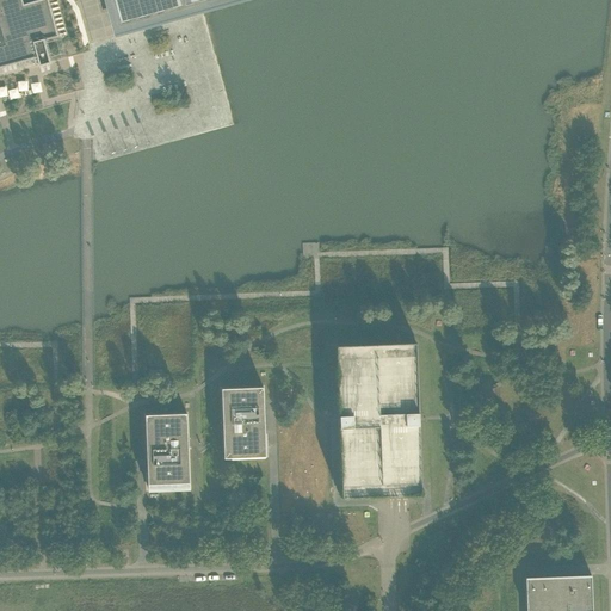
[(0,0),(0,66),(36,57),(38,66),(50,63),(43,39),(57,36),(47,0),(39,0),(23,5),(22,0),(0,0)]
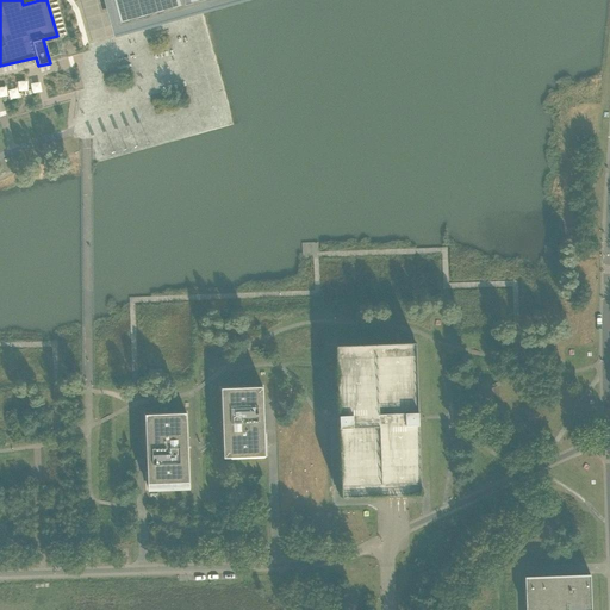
[(112,0),(119,24),(203,0),(112,0)]
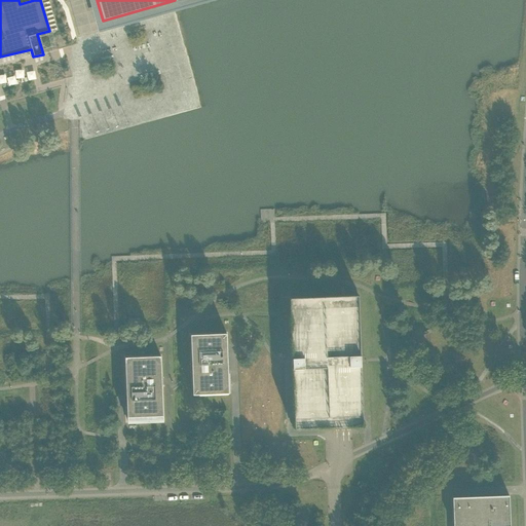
[(289,297),(294,428),(335,427),(363,426),(358,295),(336,296),(305,297),(289,297)]
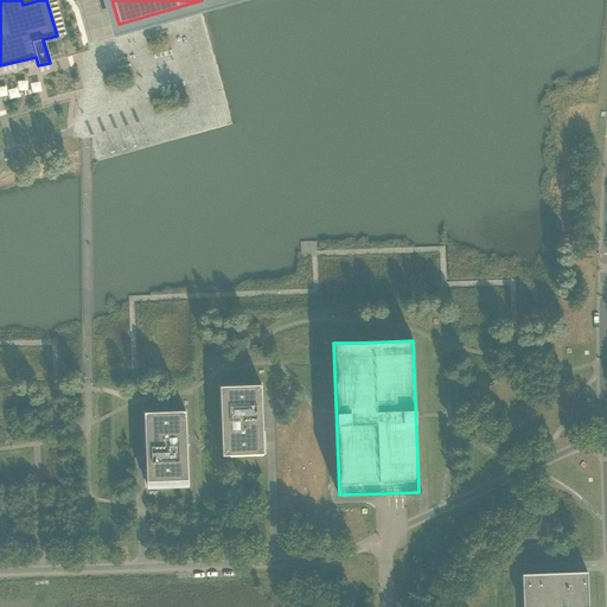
[(264,454),(261,384),(219,387),(221,421),(219,421),(219,422),(225,421),(225,428),(219,428),(219,429),(222,429),(222,455),(264,454)]
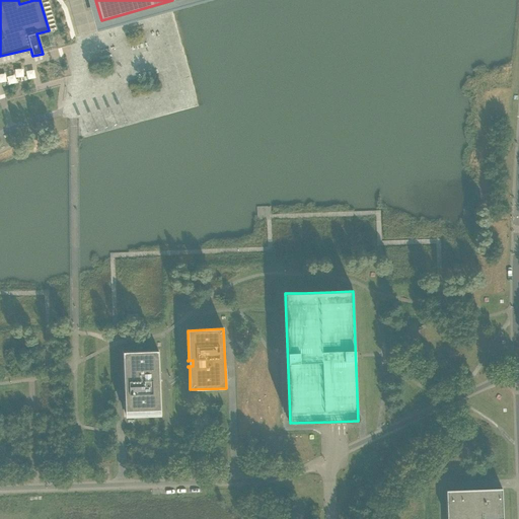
[(158,351),(123,352),(126,412),(161,410),(160,380),(159,374),(158,351)]
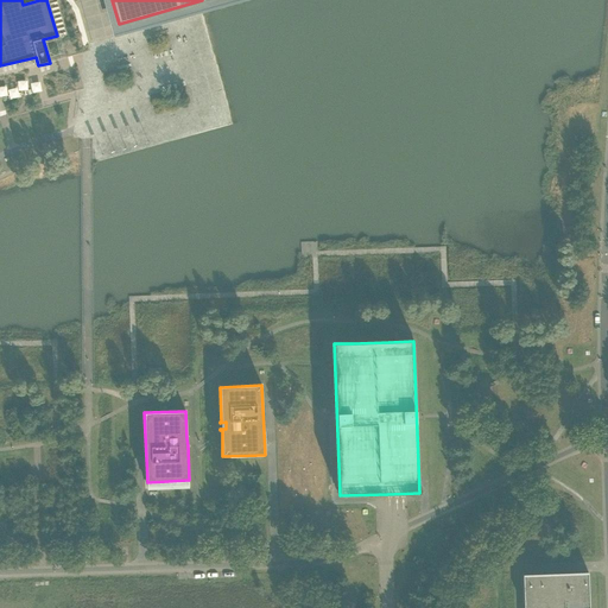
[(589,607),(588,572),(523,575),(524,607),(589,607)]
